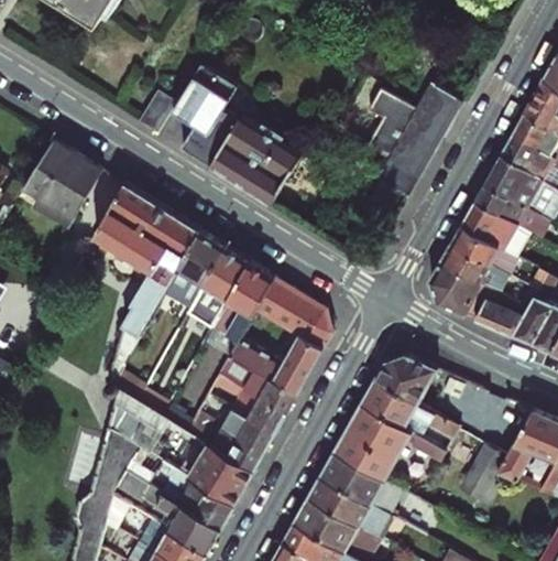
[(112,0),(76,0),(102,17),(112,0)]
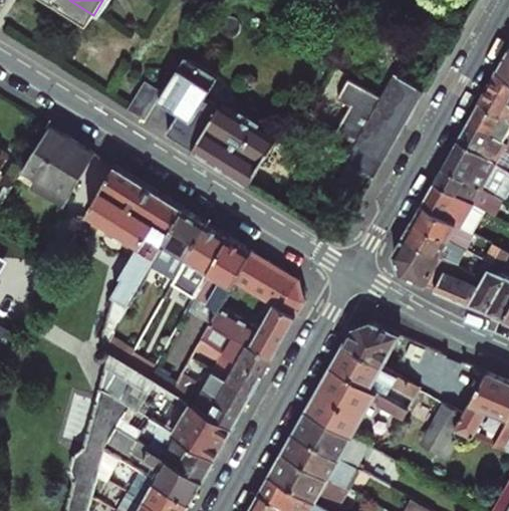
[(508,47),(494,73),(508,82),(508,47)]
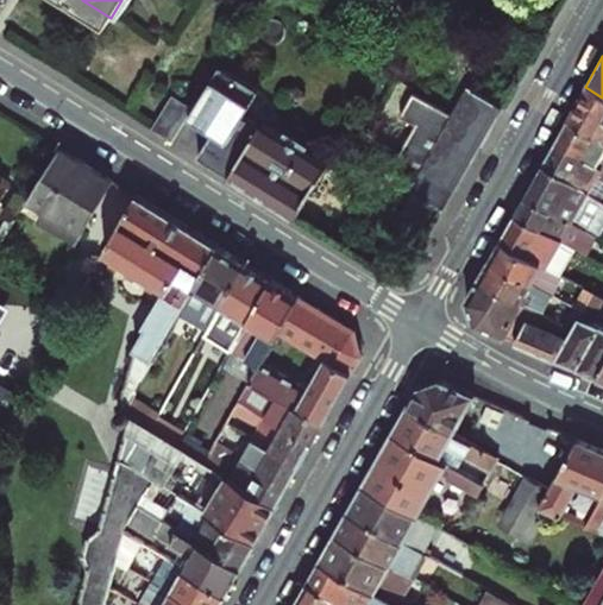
[(188,111),(183,119),(208,134),(192,159),(224,180),(259,123),(237,109),(250,90),(215,68),(188,111)]
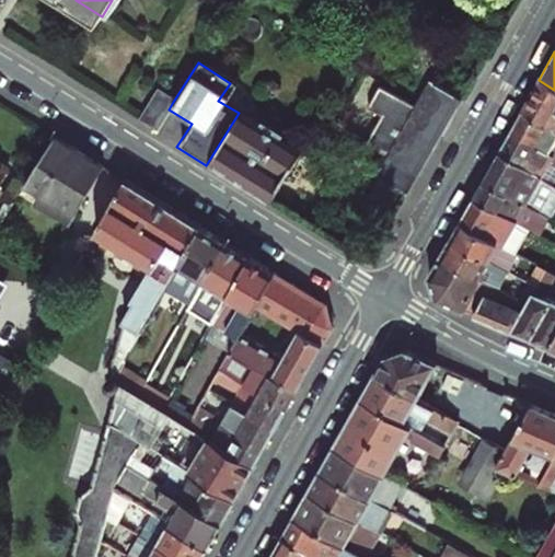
[(519,115),(554,135),(554,90),(539,80),(519,115)]
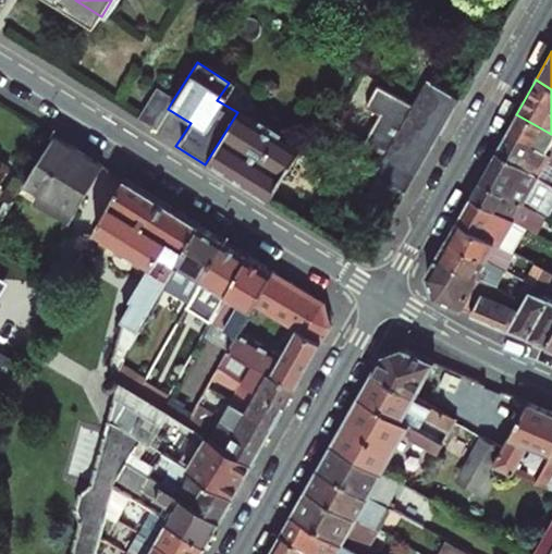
[(383,159),(373,179),(402,196),(455,101),(426,85),(413,108),(378,87),(365,108),(379,118),(358,150),(373,154),(383,159)]
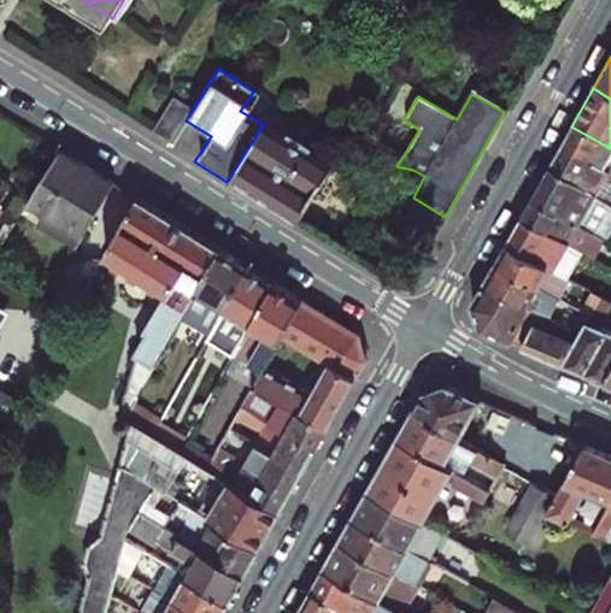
[(170,99),(148,134),(170,146),(191,112),(170,99)]
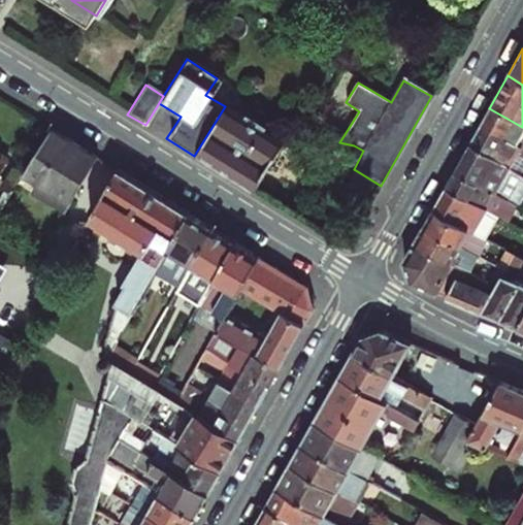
[(225,106),(194,156),(253,192),(283,143),(264,131),(265,128),(244,116),(243,119),(225,106)]
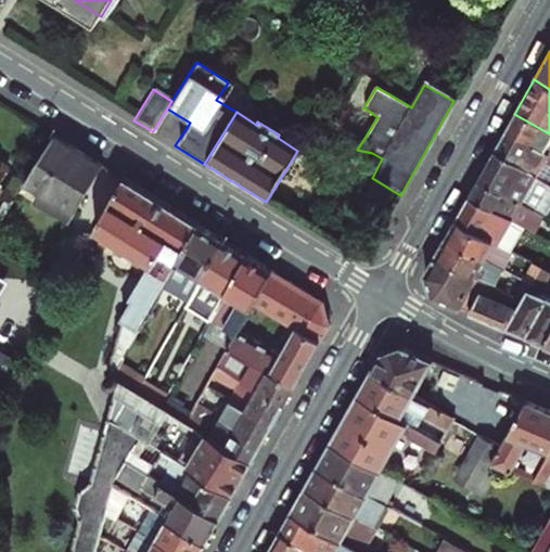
[(549,133),(514,114),(502,136),(540,157),(549,139),(549,133)]
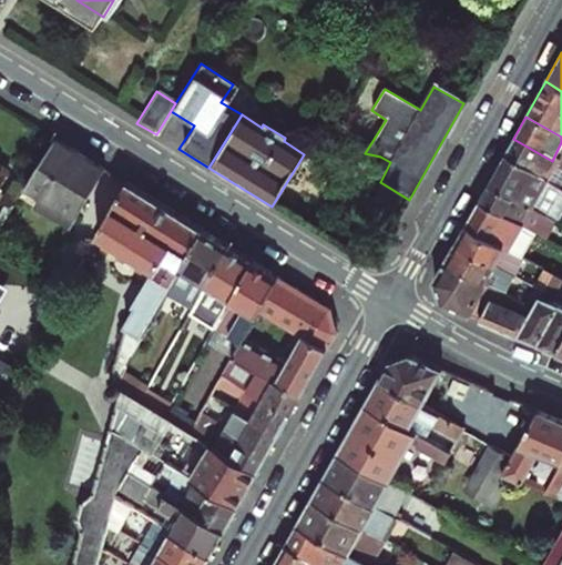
[(502,158),(545,182),(557,162),(552,161),(513,139),(502,158)]
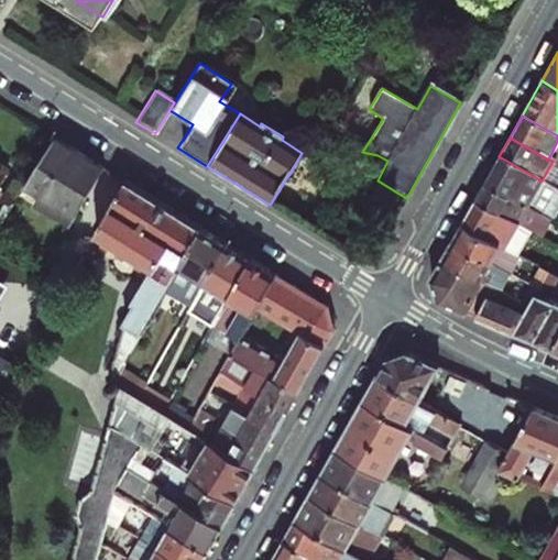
[(557,164),(557,141),(548,160),(553,161),(557,164)]
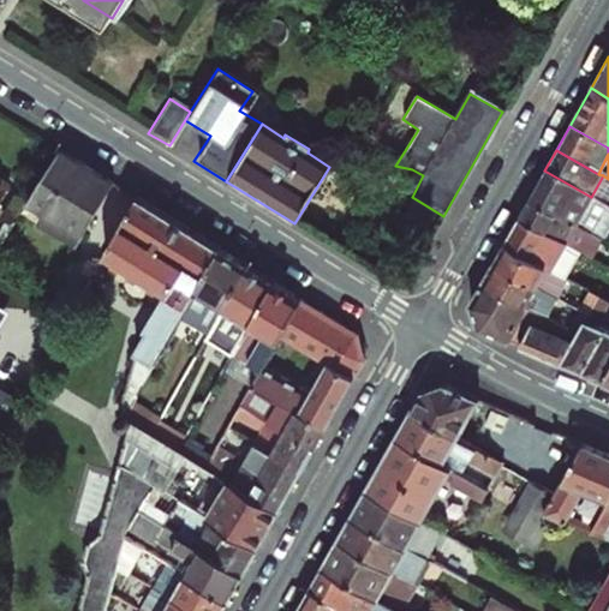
[(30,225),(72,251),(109,187),(55,155),(24,204),(39,211),(30,225)]
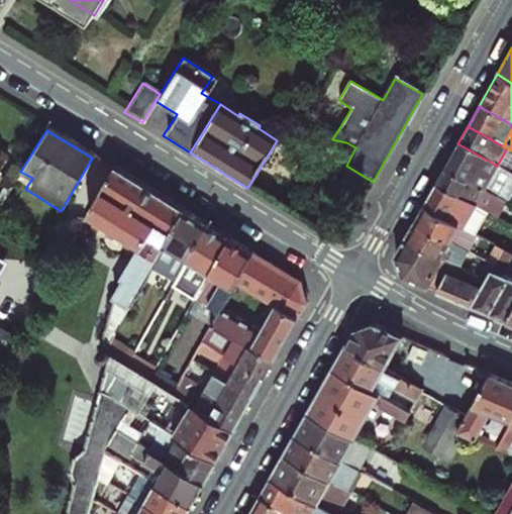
[(457,143),(442,171),(482,193),(497,166),(457,143)]
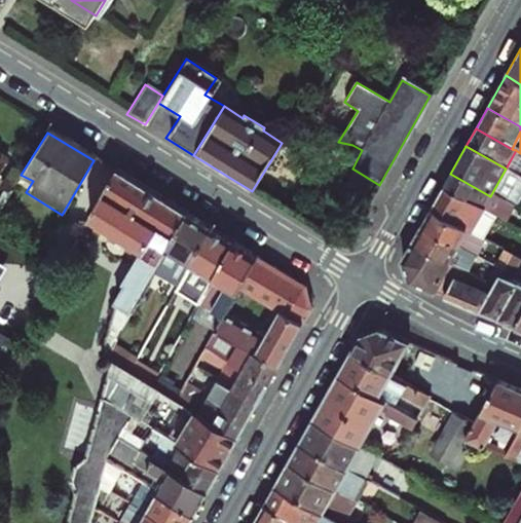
[(520,178),(520,153),(516,150),(506,169),(520,178)]
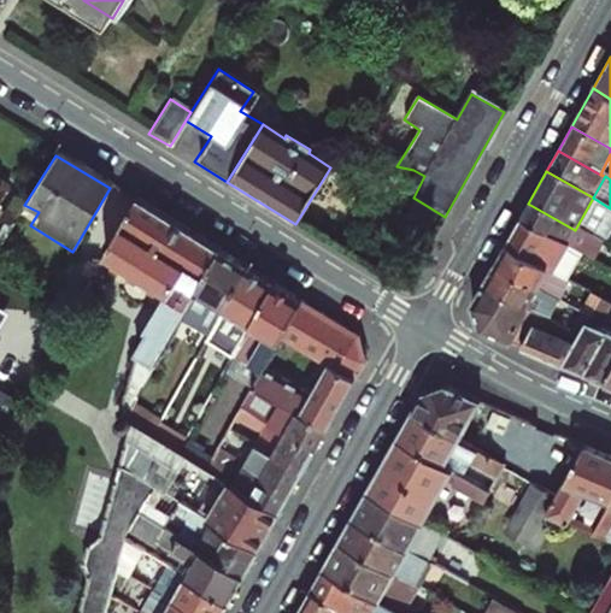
[(178,320),(217,254),(133,204),(101,258),(165,298),(144,332),(146,334),(131,357),(151,369),(178,320)]
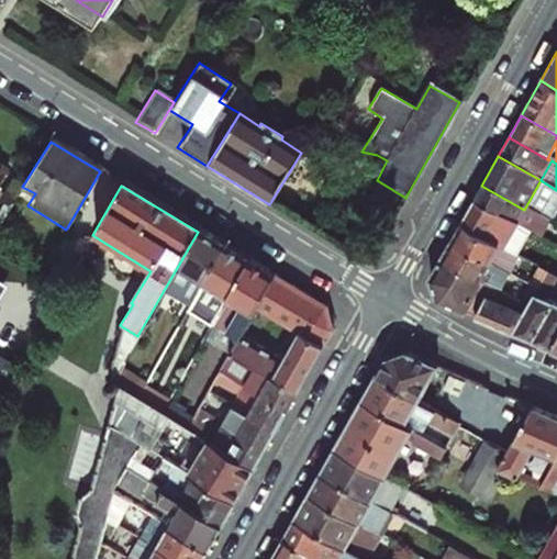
[(472,202),(522,230),(523,231),(532,214),(524,210),(481,186),(472,202)]
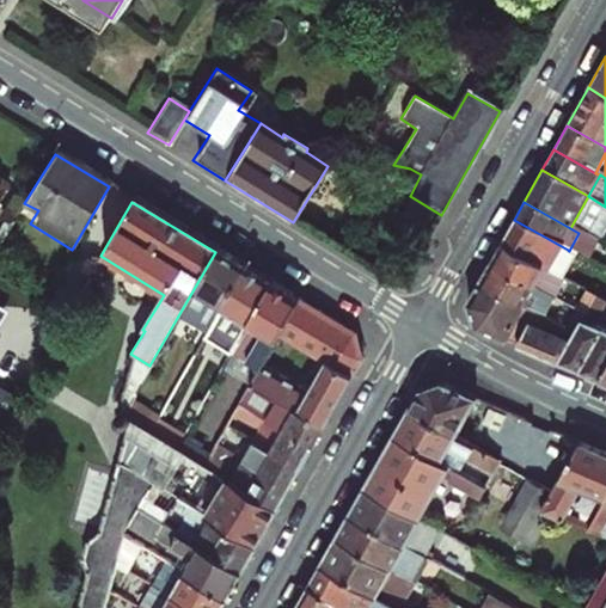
[(569,251),(568,250),(514,220),(499,246),(558,280),(574,253),(569,251)]
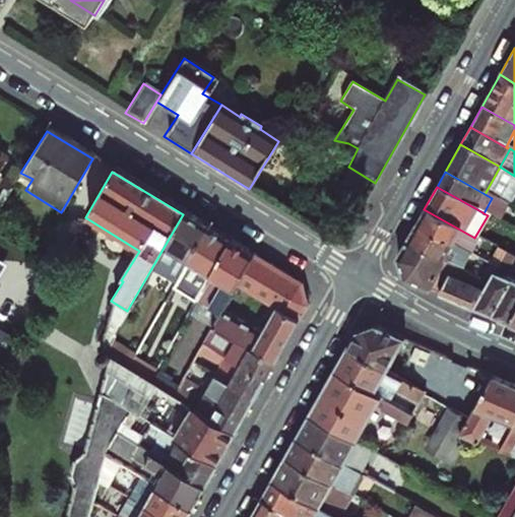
[(477,239),(424,209),(415,224),(460,251),(466,241),(473,245),(477,239)]
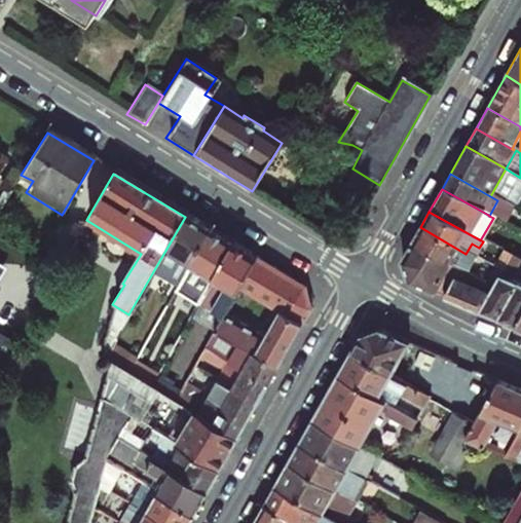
[(176,289),(209,231),(185,217),(152,273),(176,289)]
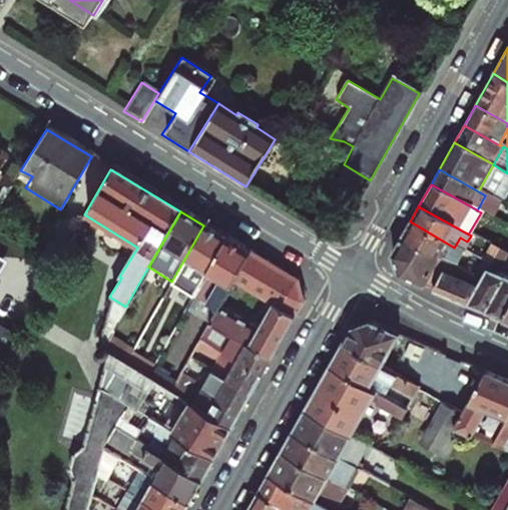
[(438,258),(453,266),(461,250),(454,247),(410,221),(401,236),(438,258)]
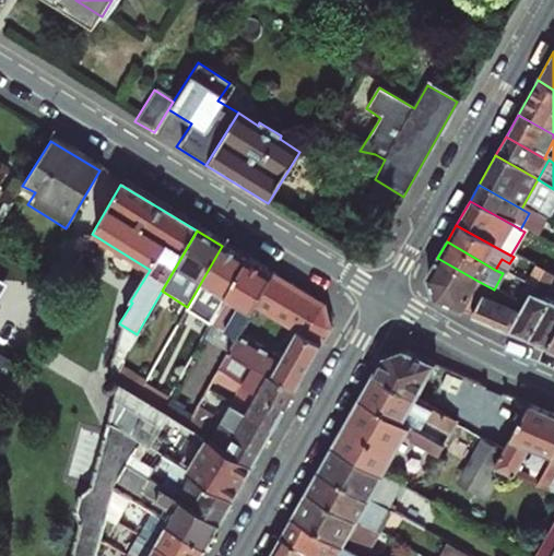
[(213,316),(245,260),(222,246),(187,307),(184,311),(208,326),(213,316)]
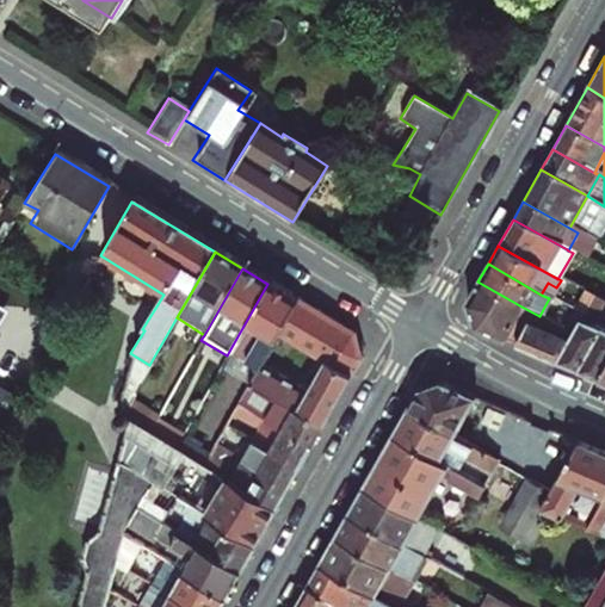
[(522,307),(477,282),(464,303),(473,328),(553,363),(566,340),(516,319),(522,307)]
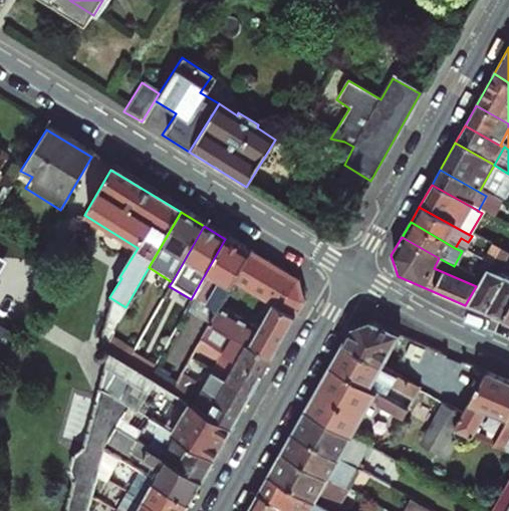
[(217,307),(231,282),(248,253),(225,239),(196,290),(208,297),(204,304),(214,311),(217,307)]
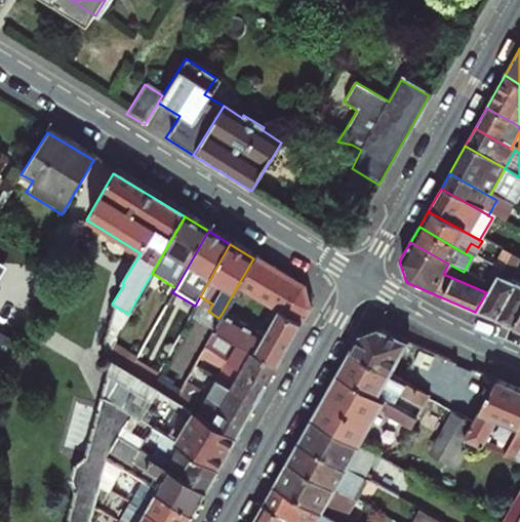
[(504,254),(500,251),(490,268),(497,272),(507,255),(504,254)]
